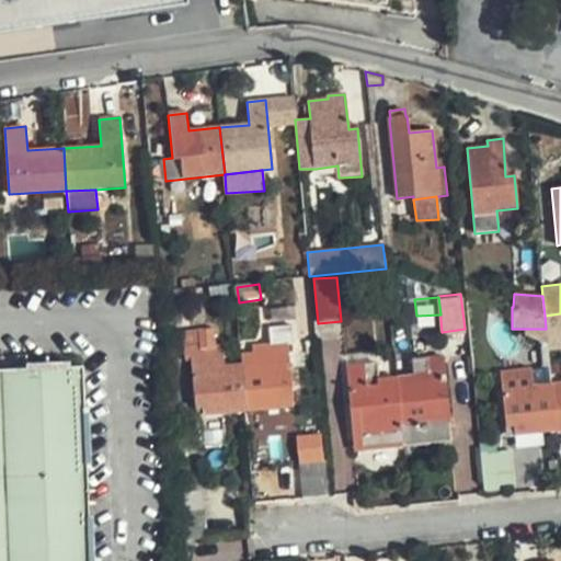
[(271,310),(272,328),(294,327),(293,321),(297,321),(295,307),(271,310)]
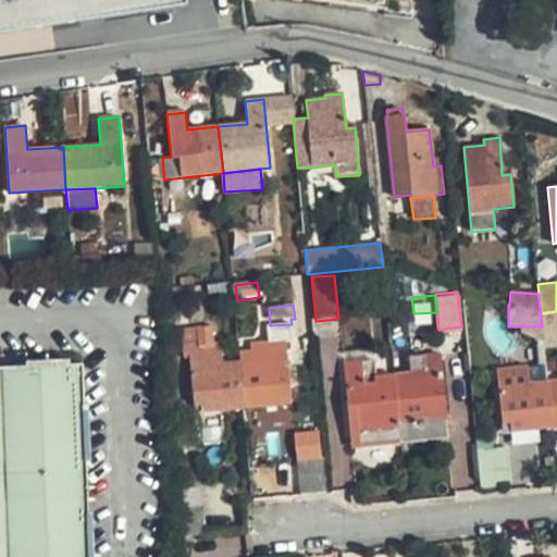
[(542,326),(542,334),(556,333),(556,332),(556,311),(541,313),(542,326)]
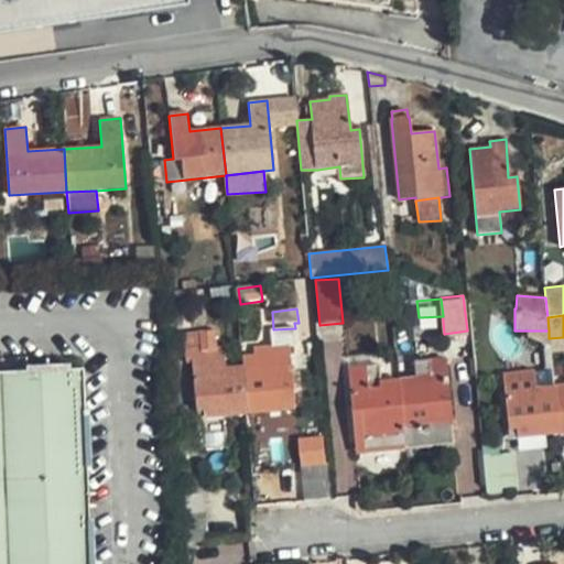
[(241,367),(246,414),(288,411),(295,410),(290,353),(297,351),(295,328),(271,329),(272,346),(249,348),(251,366),(241,367)]
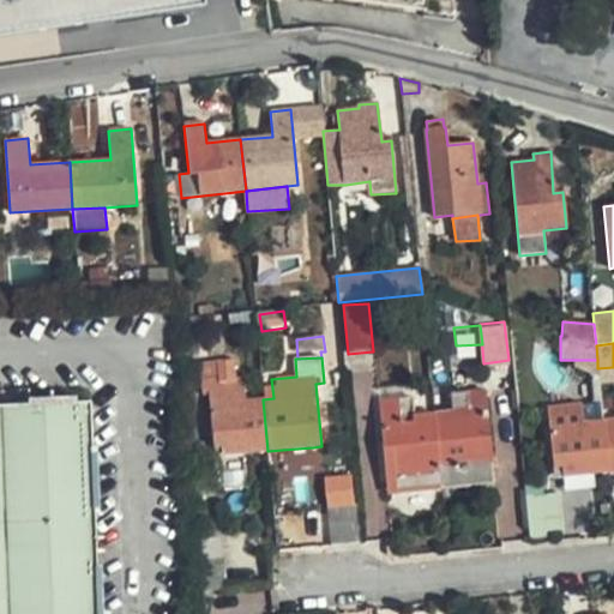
[(215,455),(268,451),(263,399),(244,401),(241,377),(235,378),(233,360),(200,362),(204,391),(209,391),(215,455)]
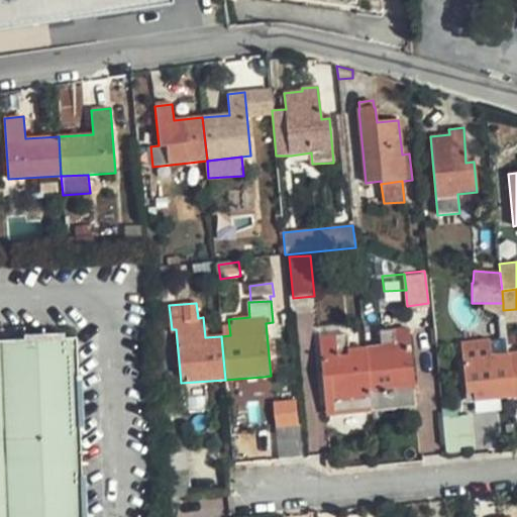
[(491,303),(493,313),(504,312),(503,310),(503,303),(491,303)]
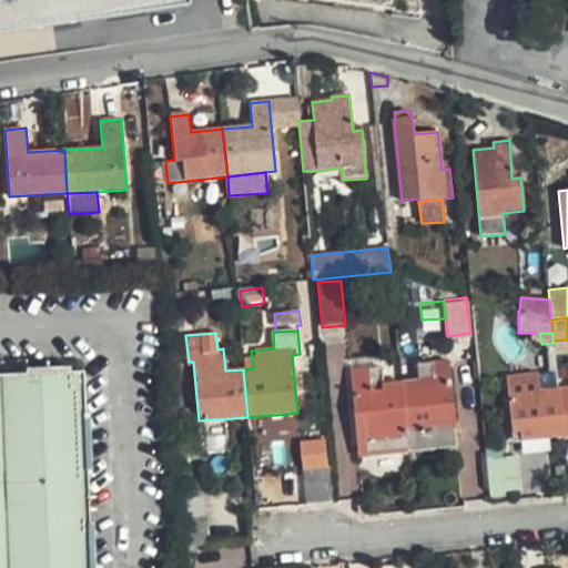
[(567,340),(553,341),(554,343),(554,353),(567,352),(567,340)]
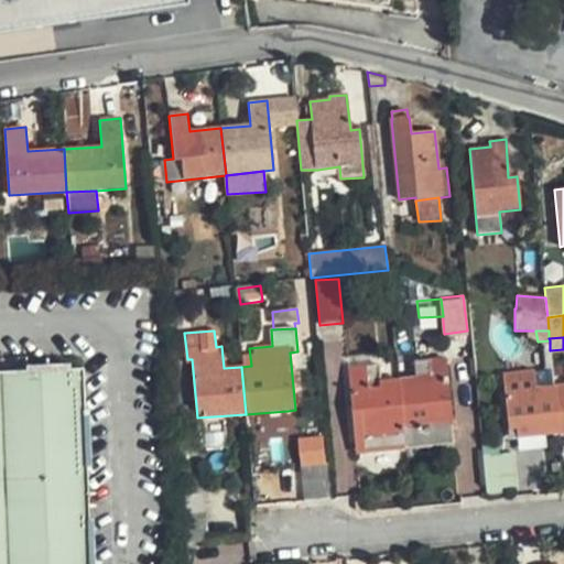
[(96,563),(87,358),(0,360),(0,563),(96,563)]
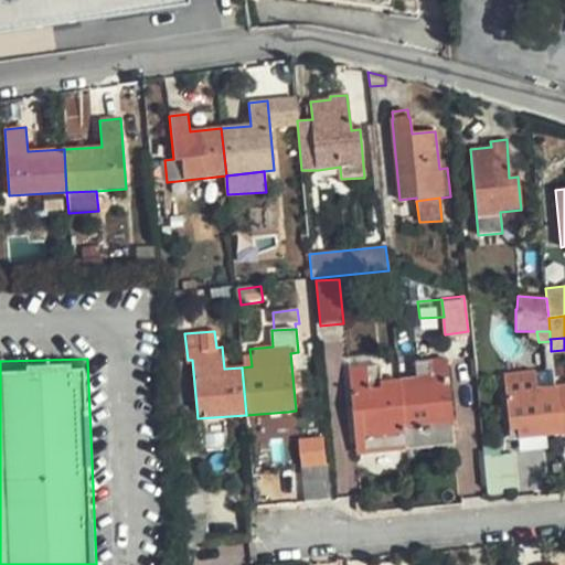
[(398,380),(406,450),(455,446),(446,359),(414,362),(415,377),(398,380)]
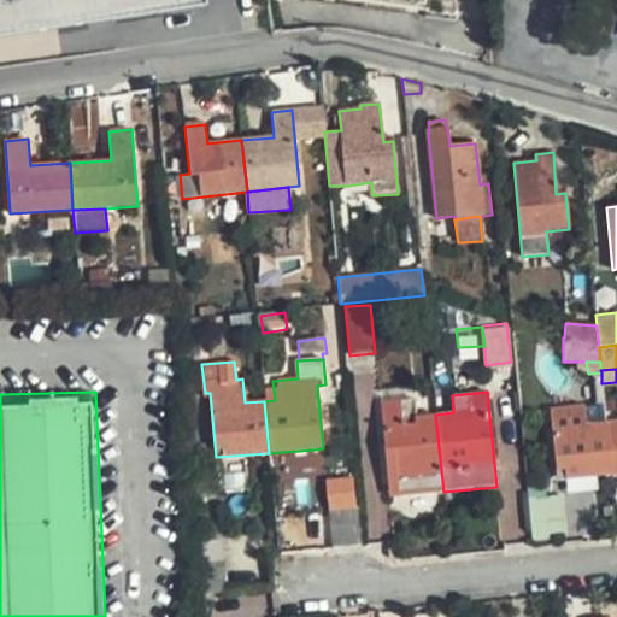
[(381,403),(389,497),(444,492),(435,415),(417,416),(416,399),(381,403)]
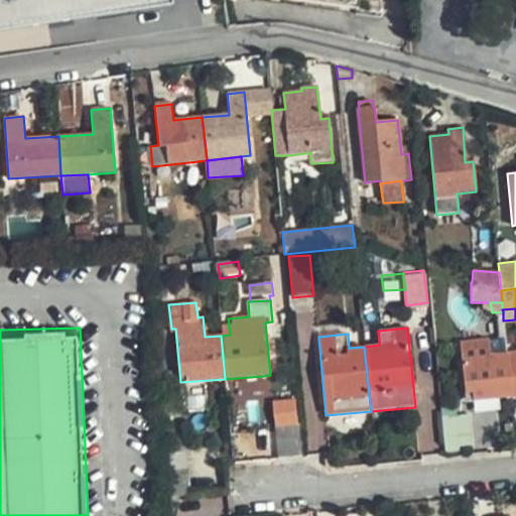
[(492,351),(515,349),(515,337),(491,338),(492,351)]
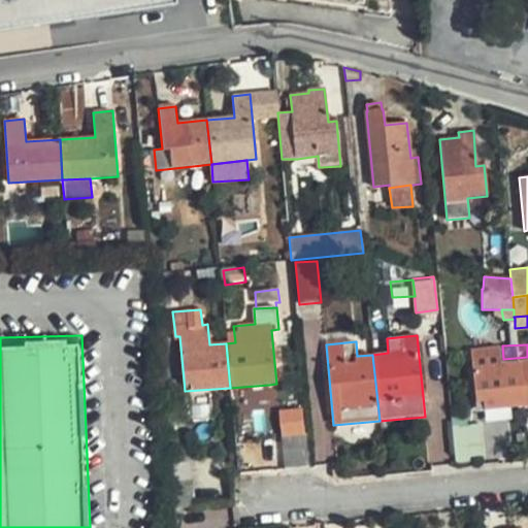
[(501,348),(488,349),(490,369),(500,368),(500,364),(502,363),(501,348)]
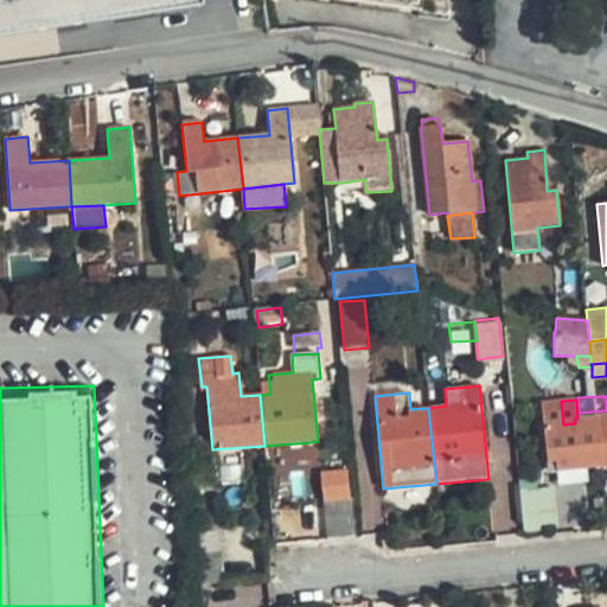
[(600,467),(595,415),(575,419),(575,423),(563,425),(561,401),(542,403),(548,462),(555,462),(556,472),(600,467)]
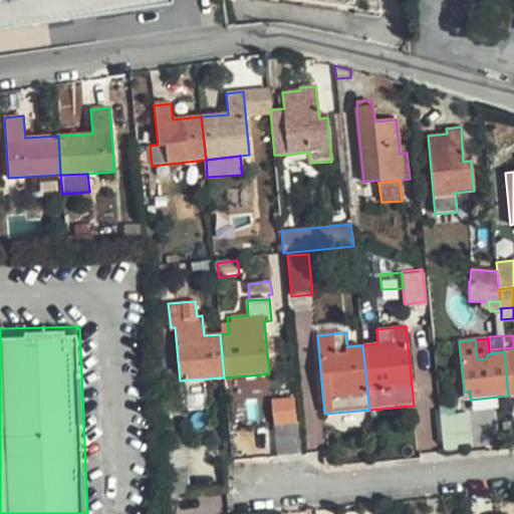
[(513,350),(504,351),(508,396),(513,395),(513,350)]
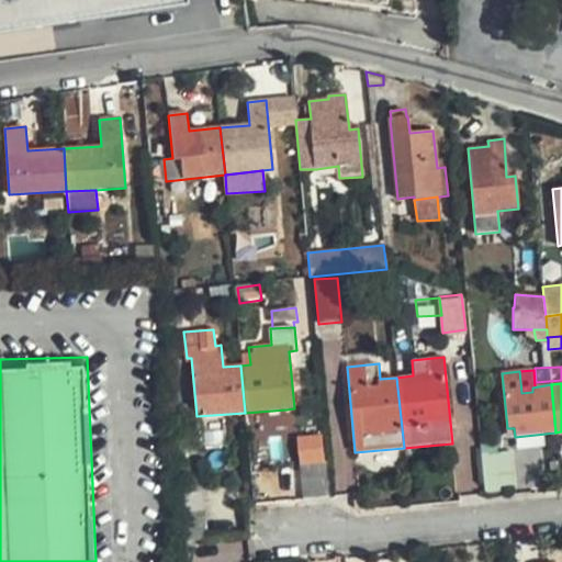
[(287,409),(245,413),(246,428),(288,425),(287,409)]
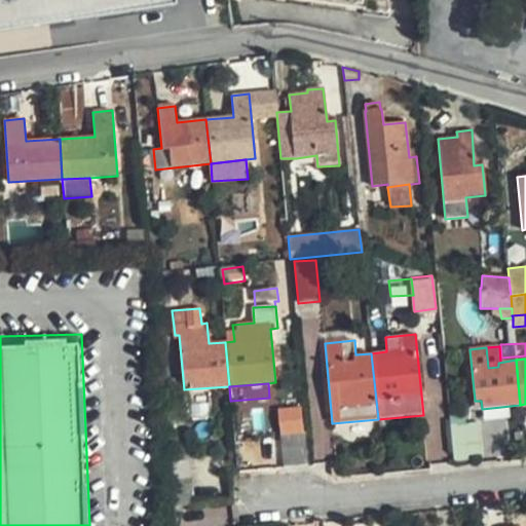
[(301,415),(280,417),(283,435),(303,434),(301,415)]
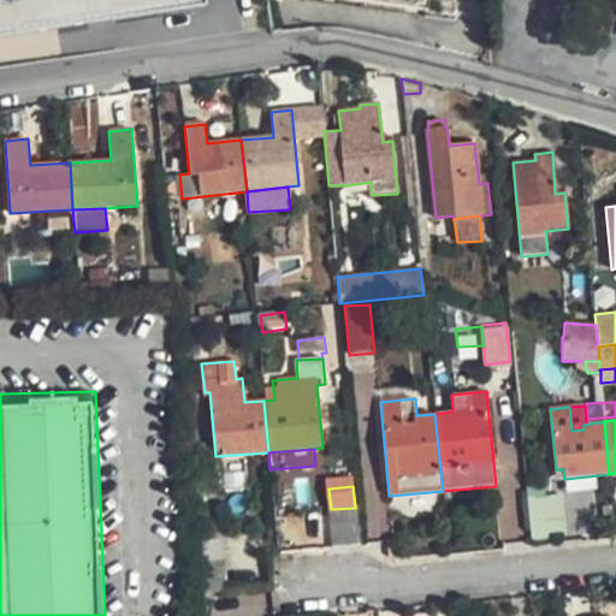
[(549,495),(554,540),(564,539),(560,493),(549,495)]
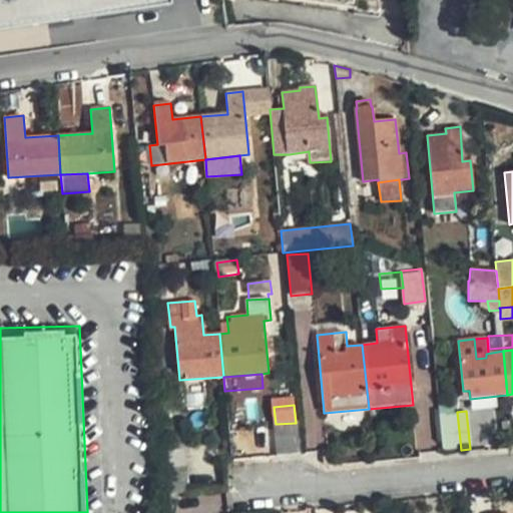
[(439,414),(443,452),(461,450),(457,412),(439,414)]
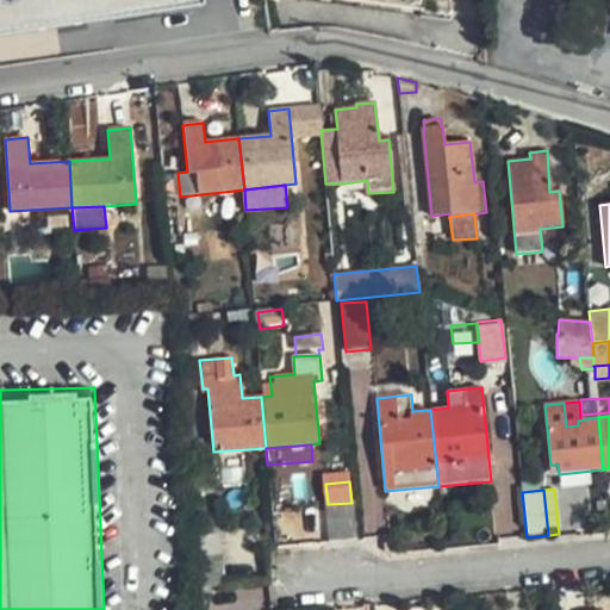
[(354,503),(325,505),(329,541),(358,539),(354,503)]
